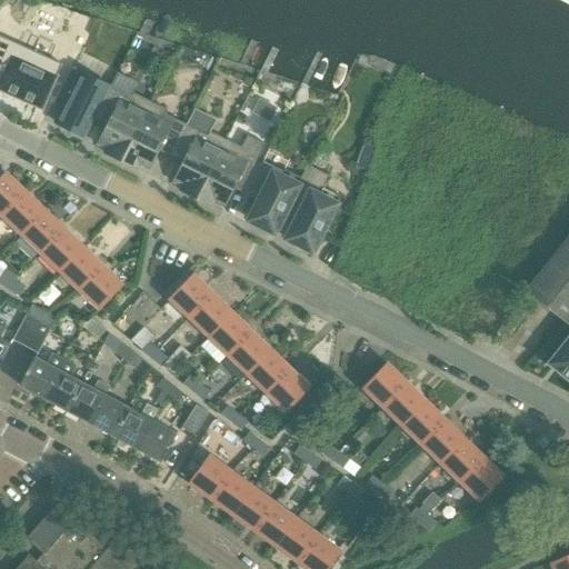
[(0,37),(0,38),(0,73),(3,75),(0,81),(0,90),(41,109),(61,65),(0,37)]
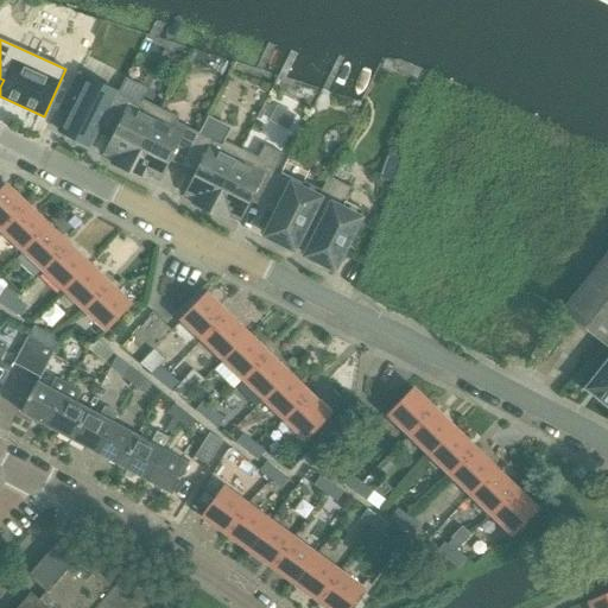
[(73,45),(67,58),(81,65),(87,52),(73,45)]
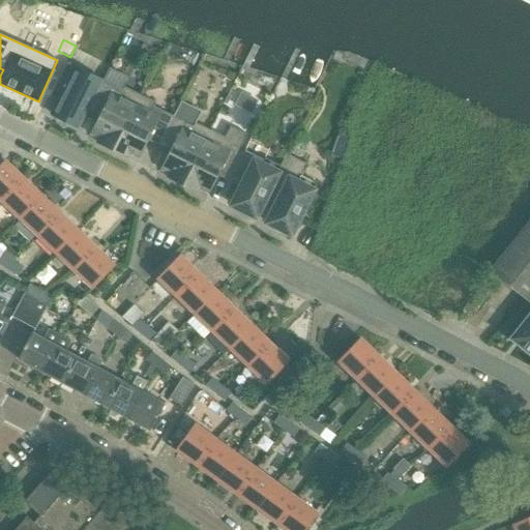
[(51,94),(61,99),(53,116),(78,128),(102,81),(68,63),(51,94)]
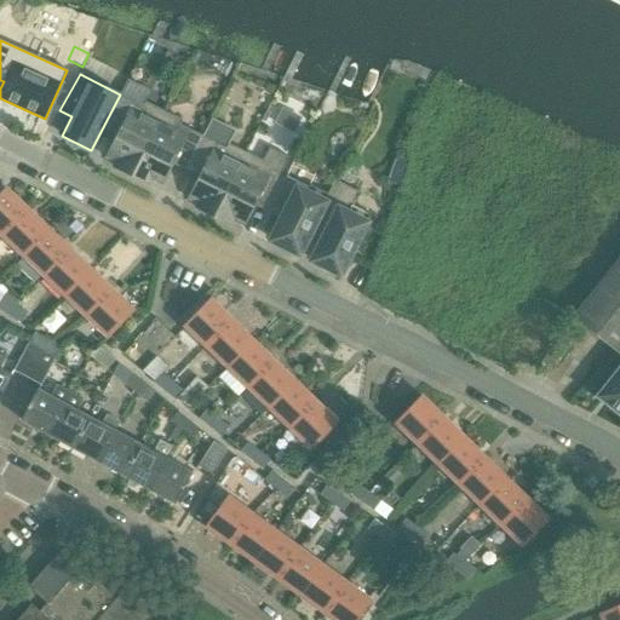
[(114,167),(132,176),(164,112),(145,103),(143,107),(120,96),(103,128),(118,136),(107,158),(115,162),(114,167)]
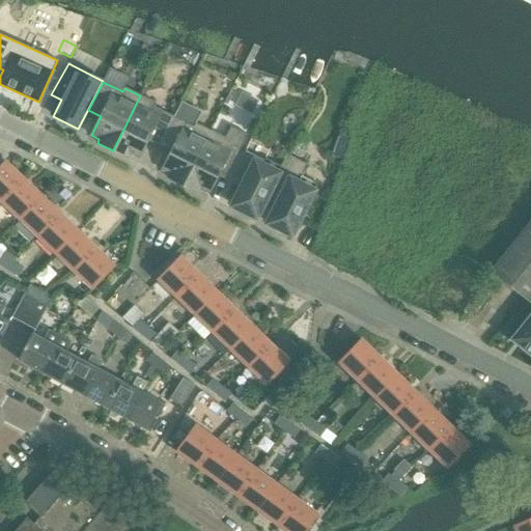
[(147,140),(159,146),(173,117),(154,108),(156,104),(140,95),(113,150),(129,159),(131,155),(138,159),(147,140)]
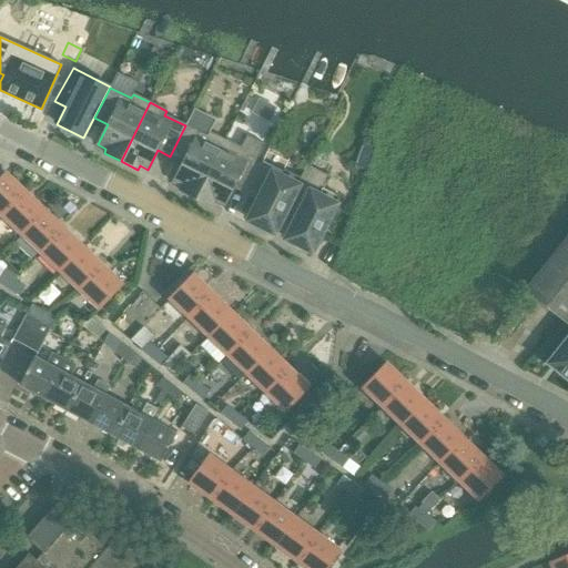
[(179,191),(195,199),(225,140),(209,132),(206,135),(185,125),(170,156),(183,162),(173,182),(181,186),(179,191)]
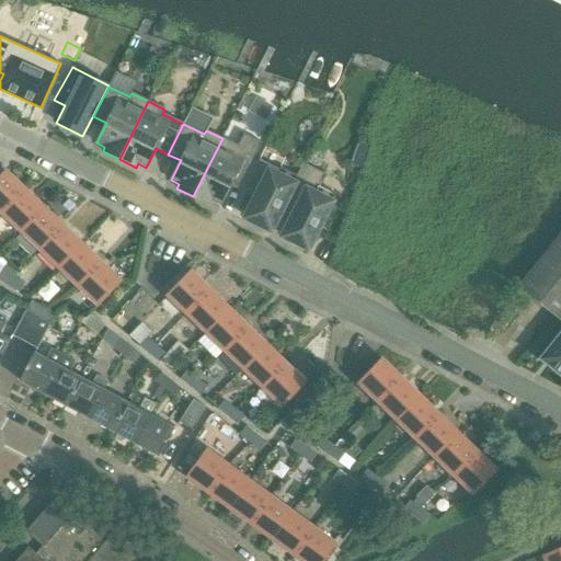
[(230,185),(242,192),(258,161),(253,159),(261,144),(243,135),(238,146),(222,138),(193,196),(210,205),(212,201),(220,205),(230,185)]
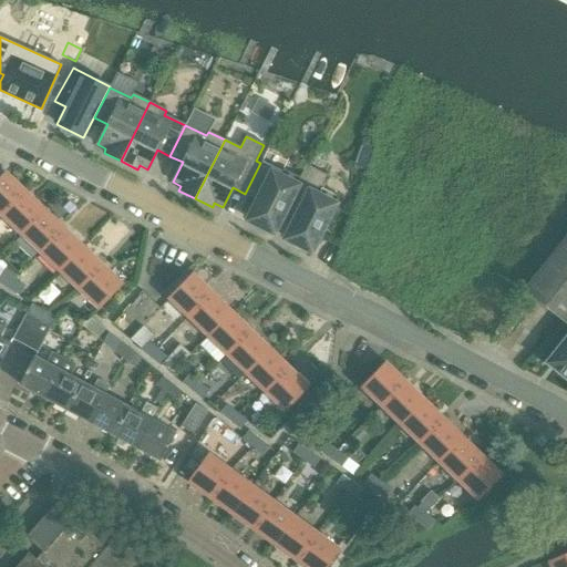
[(358,156),(354,166),(366,169),(369,160),(358,156)]
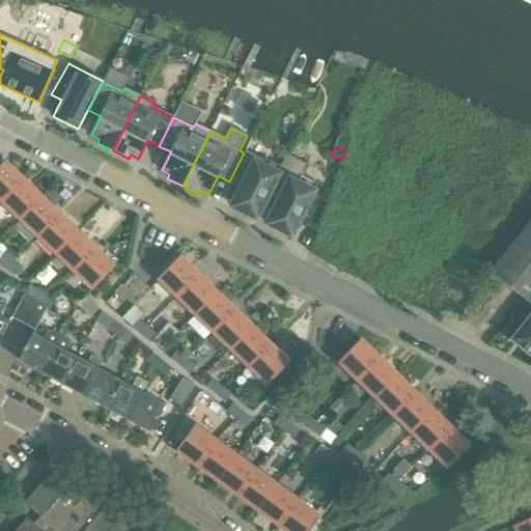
[(254,221),(266,199),(281,166),(266,159),(263,162),(244,152),(229,182),(241,187),(231,205),(240,210),(238,214),(254,221)]
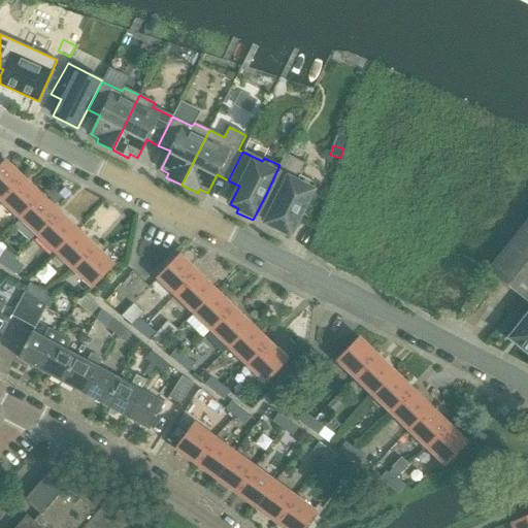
[(279,165),(264,198),(274,203),(265,222),(273,226),(271,230),(288,237),(301,210),(305,212),(314,196),(309,195),(315,184),(300,175),(305,165),(285,155),(279,165)]
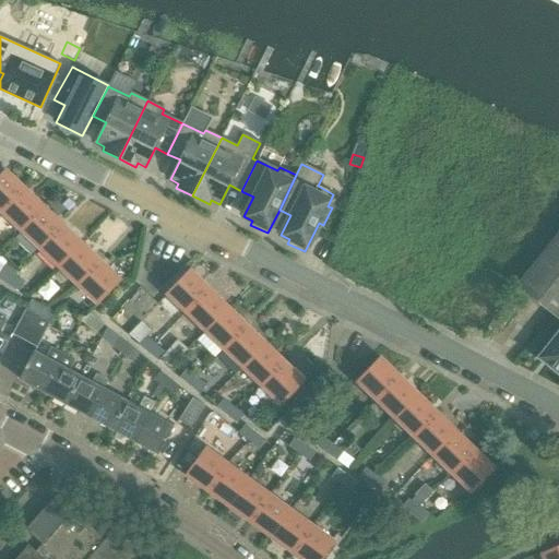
[(0,215),(3,213),(24,190),(4,171),(0,176),(0,215)]
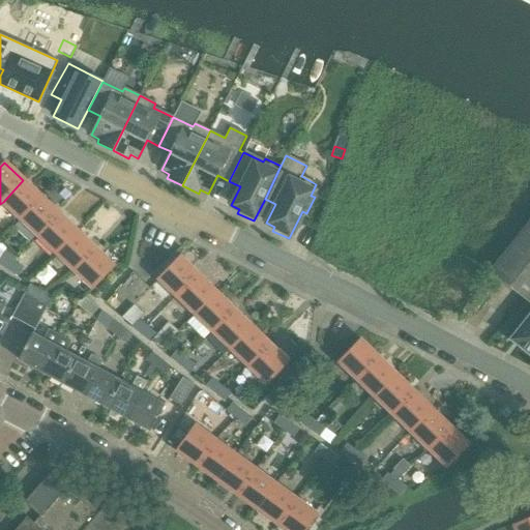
[(3,202),(21,218),(40,197),(23,180),(3,202)]
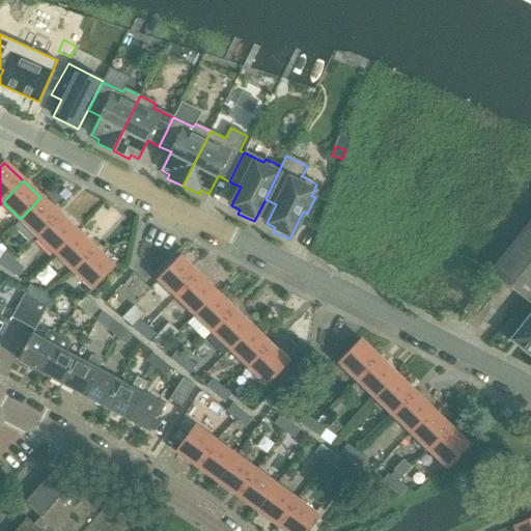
[(21,219),(38,235),(59,215),(40,197),(21,219)]
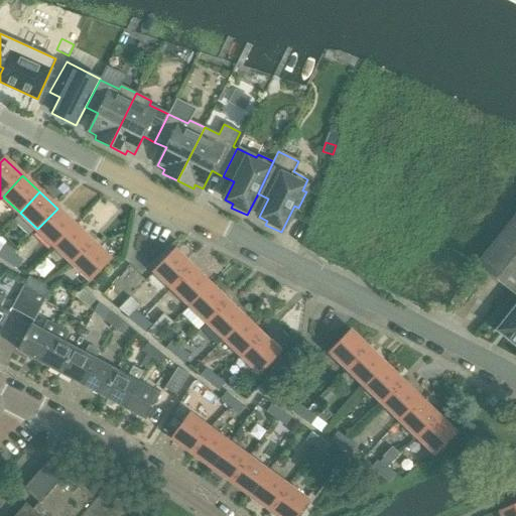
[(37,229),(55,246),(75,226),(57,209),(37,229)]
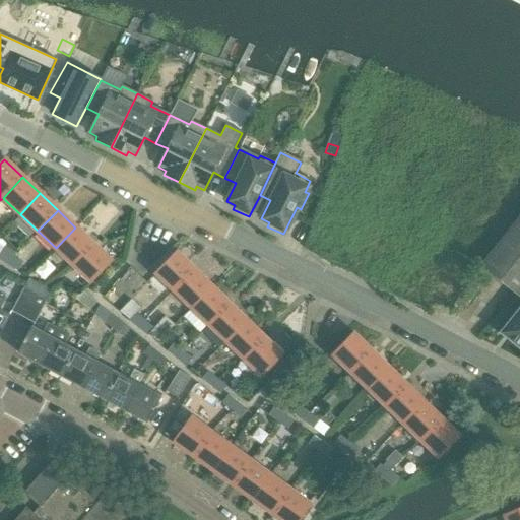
[(519,214),(495,247),(479,267),(518,297),(519,294),(519,214)]
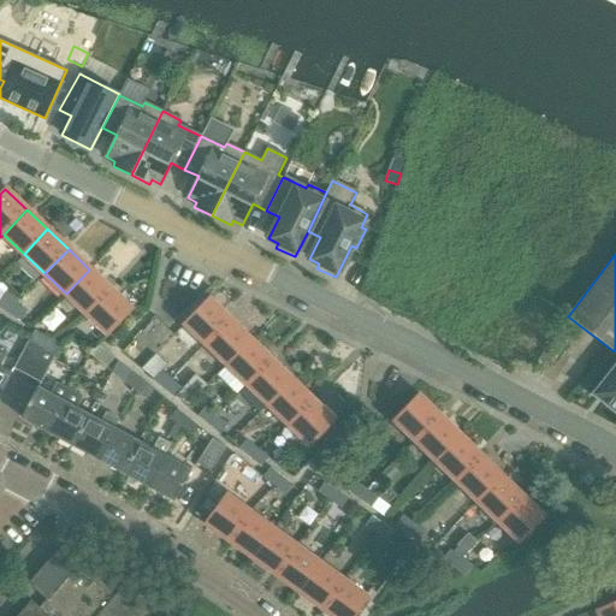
[(66,294),(87,314),(111,290),(89,270),(66,294)]
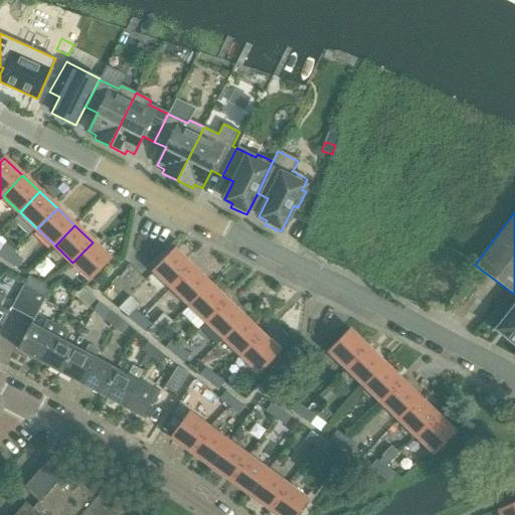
[(93,242),(72,263),(91,279),(110,259),(93,242)]
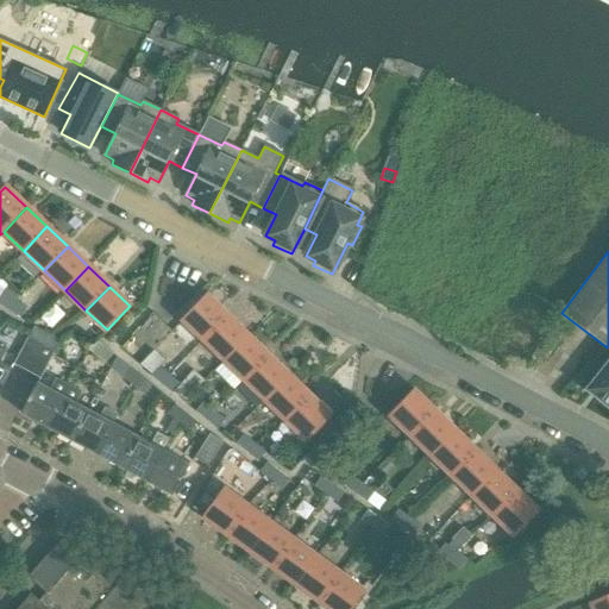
[(0,299),(0,306),(8,312),(16,301),(4,294),(0,299)]
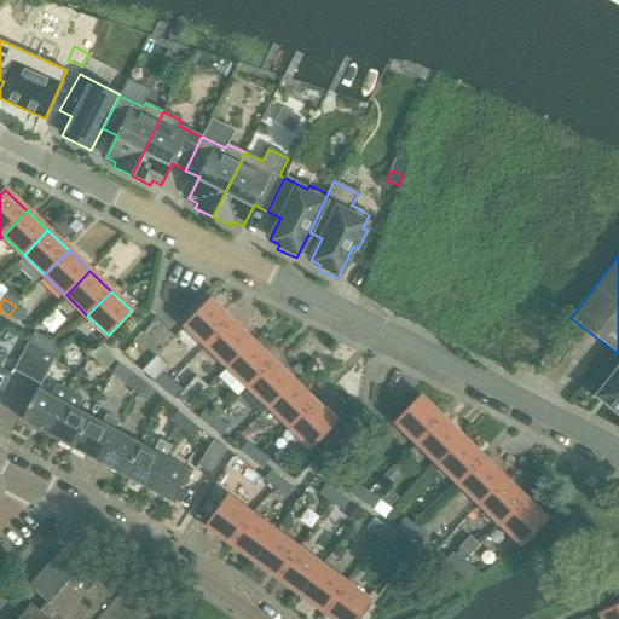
[(209,301),(185,325),(207,346),(231,322),(209,301)]
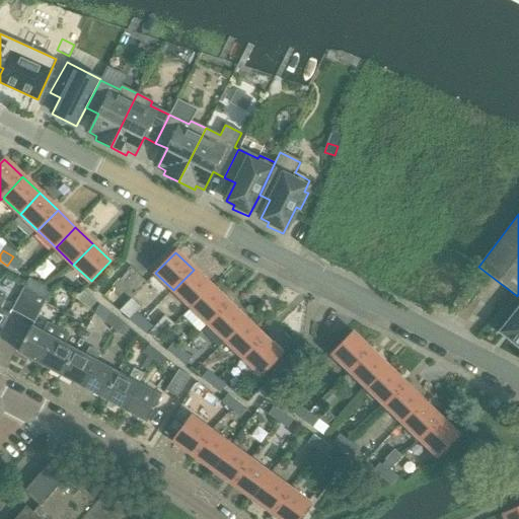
[(13,256),(7,266),(17,272),(23,264),(13,256)]
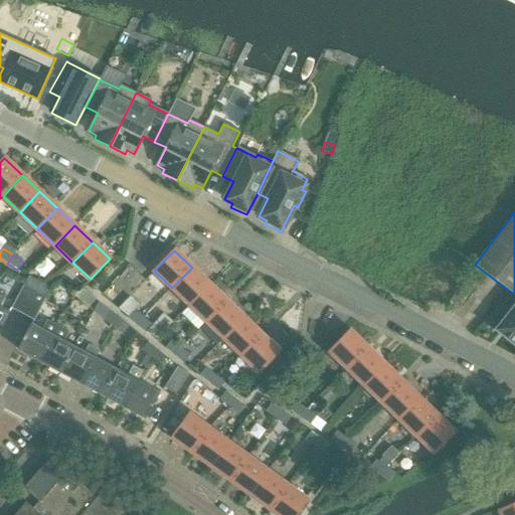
[(192,268),(172,288),(190,305),(210,285),(192,268)]
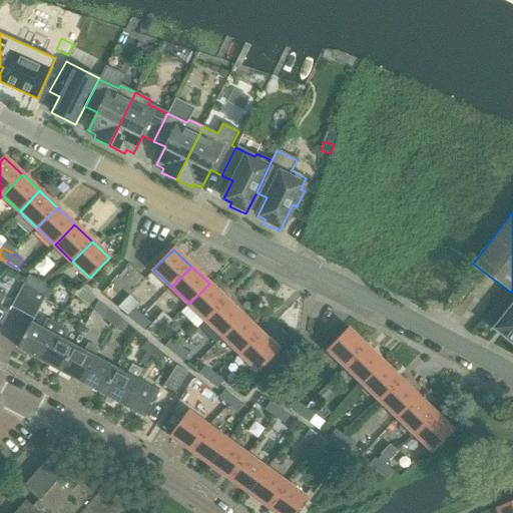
[(29,276),(24,285),(35,291),(39,282),(29,276)]
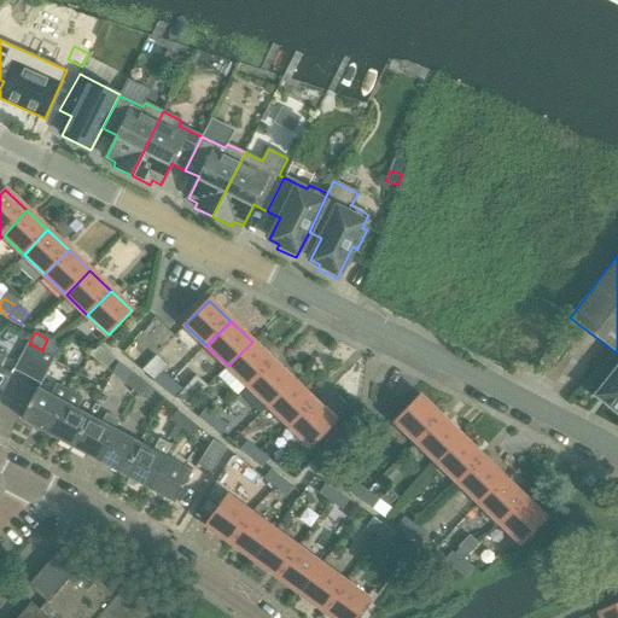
[(42,350),(54,356),(60,347),(47,339),(42,350)]
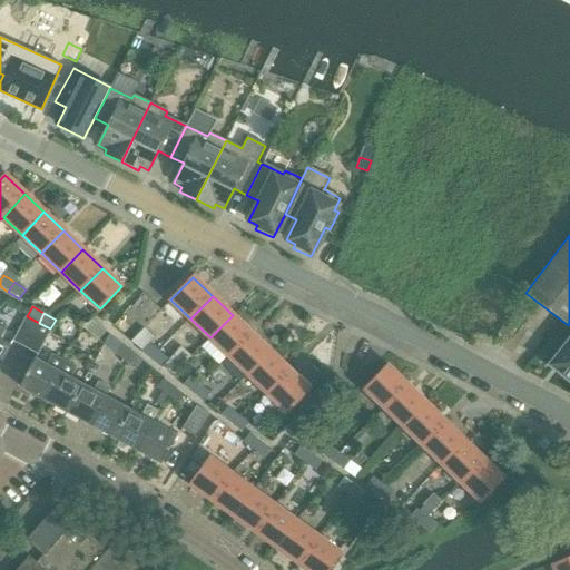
[(219,346),(209,356),(219,366),(229,356),(251,334),(233,315),(210,337),(219,346)]
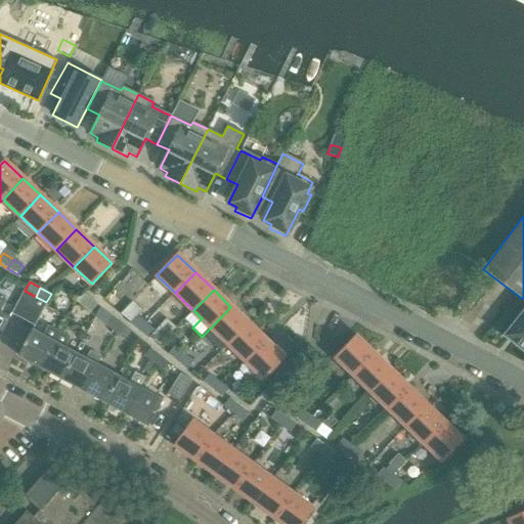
[(11,313),(24,320),(36,297),(25,291),(24,291),(11,313)]
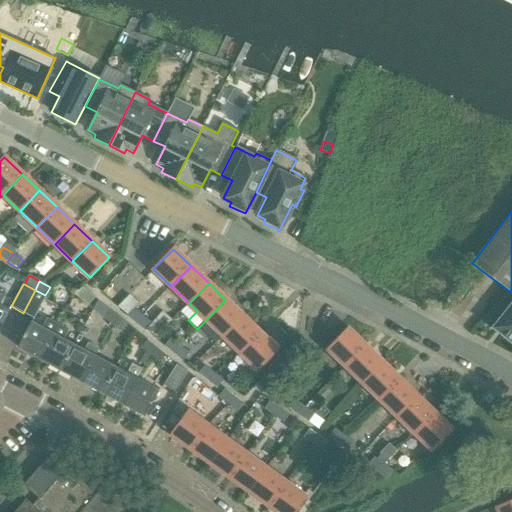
[(81,287),(74,295),(88,306),(94,298),(81,287)]
